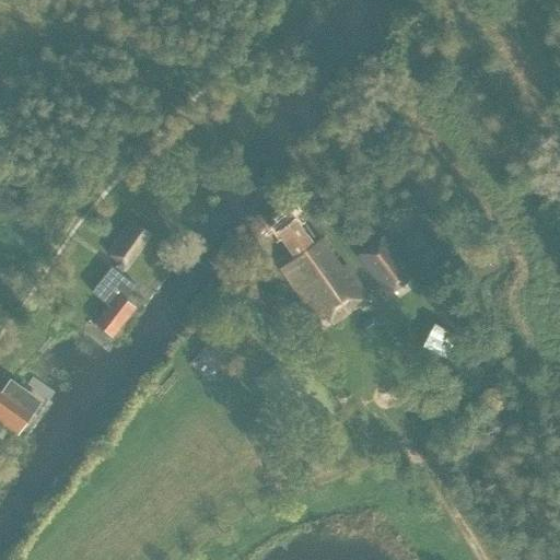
[(312,244),(294,218),(275,232),(293,258),(279,268),(314,318),(323,312),(331,325),(371,299),(347,265),(342,268),(322,237),(312,244)]
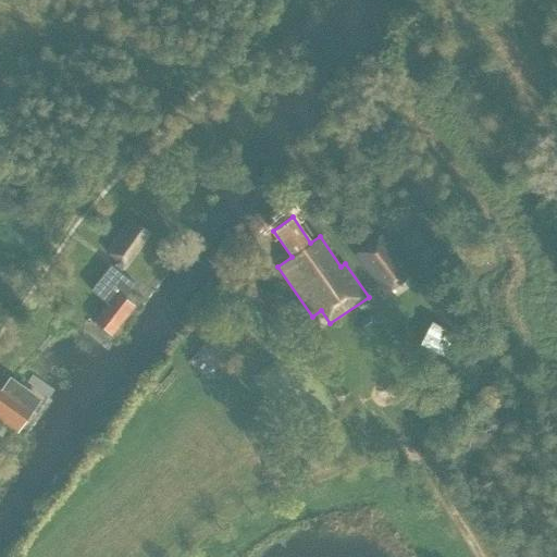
[(118,267),(115,269),(110,264),(89,291),(107,304),(93,321),(111,336),(134,307),(123,298),(134,284),(120,272),(122,270),(149,233),(133,221),(109,254),(119,261),(115,264),(118,267)]
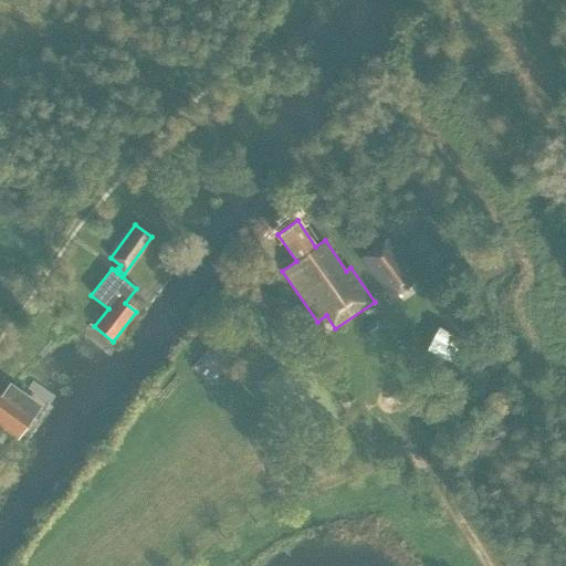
[(418,279),(389,239),(362,259),(390,297),(418,279)]
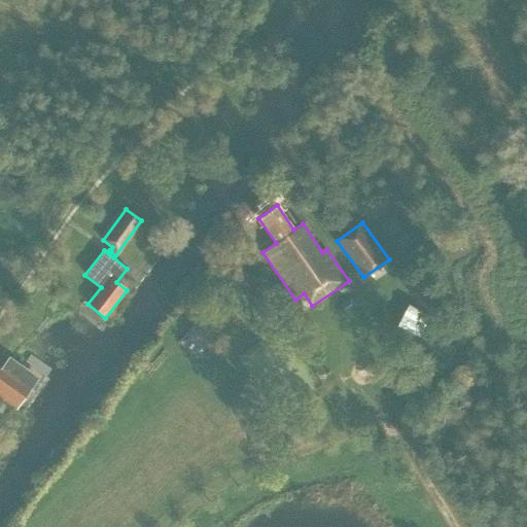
[(180,343),(191,352),(202,340),(190,330),(180,343)]
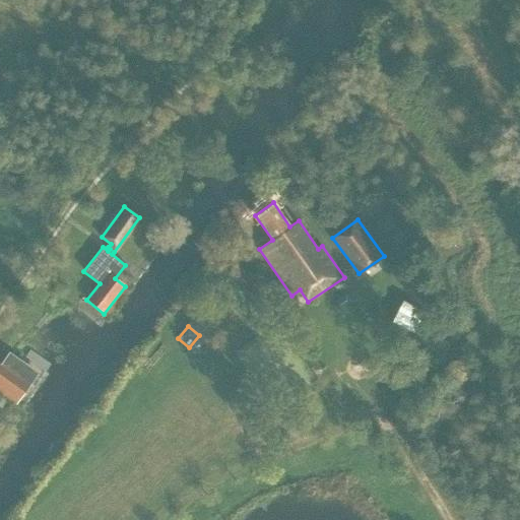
[(29,386),(0,365),(0,392),(16,403),(29,386)]
